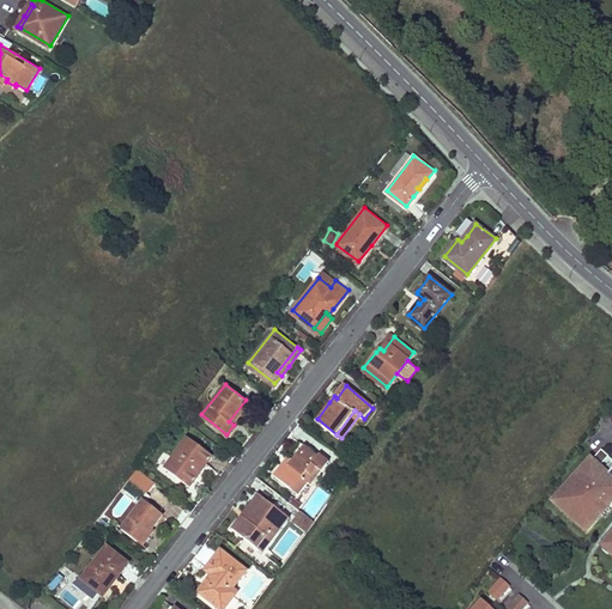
[(211,454),(188,436),(165,466),(188,483),(198,472),(211,454)]
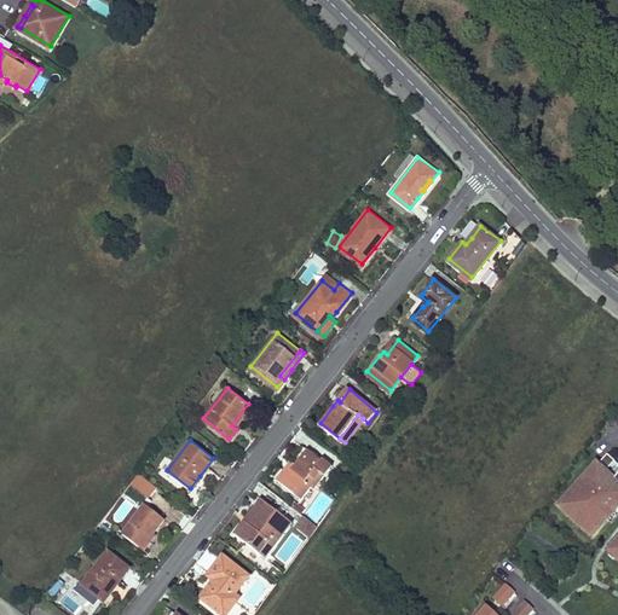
[(281,471),(276,477),(302,498),(311,486),(315,487),(333,464),(324,457),(321,460),(307,450),(292,469),(287,465),(281,471)]
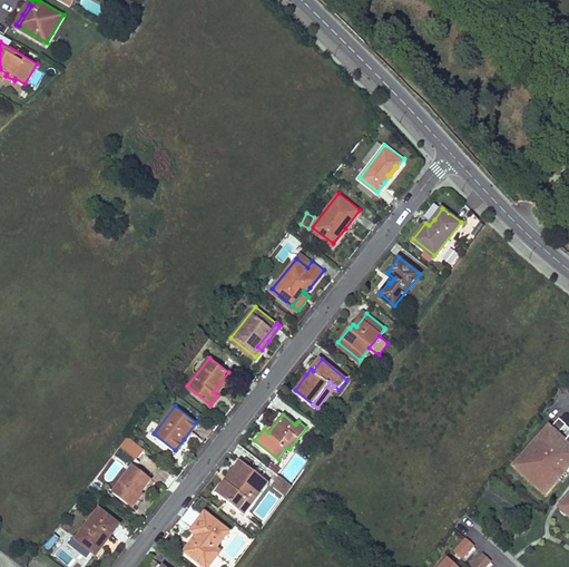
[(553,422),(561,429),(568,422),(560,416),(553,422)]
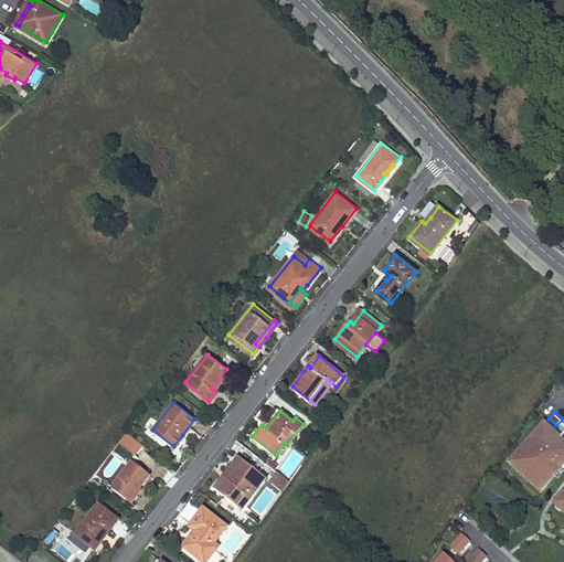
[(511,458),(541,487),(563,462),(563,436),(562,435),(545,421),(534,433),(536,435),(524,449),(521,447),(511,458)]
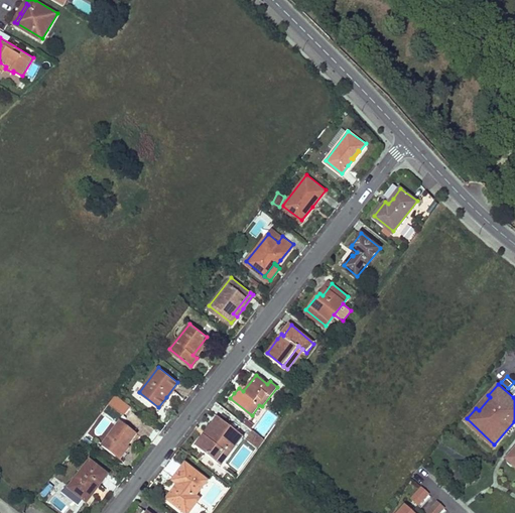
[(124,413),(131,405),(116,393),(109,401),(124,413)]
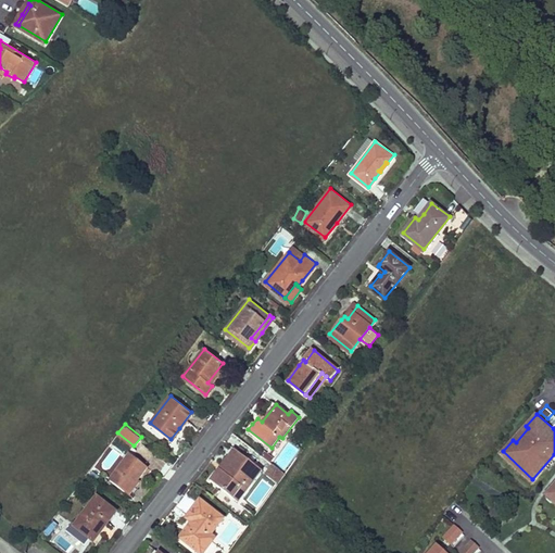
[(526,426),(513,440),(516,442),(528,428),(526,426)]
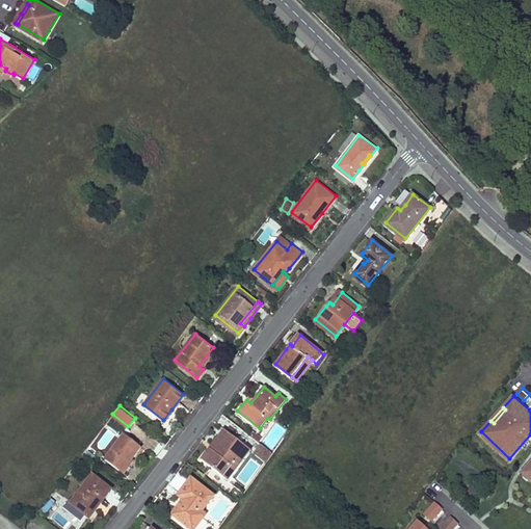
[(226,428),(211,447),(214,450),(230,431),(226,428)]
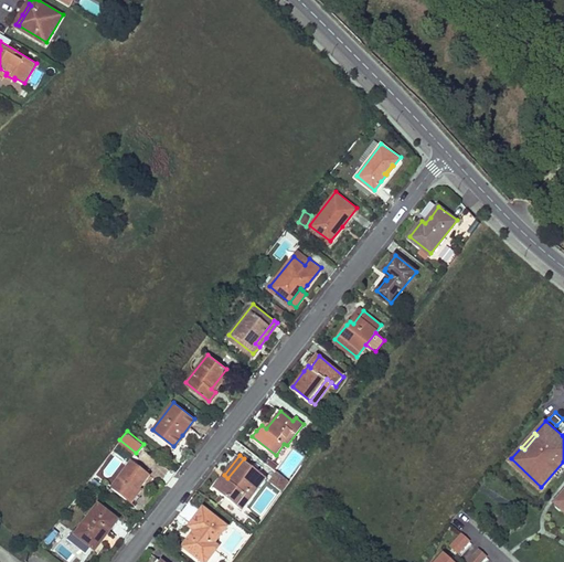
[(220,480),(215,486),(242,508),(266,476),(244,458),(227,478),(224,475),(220,480)]
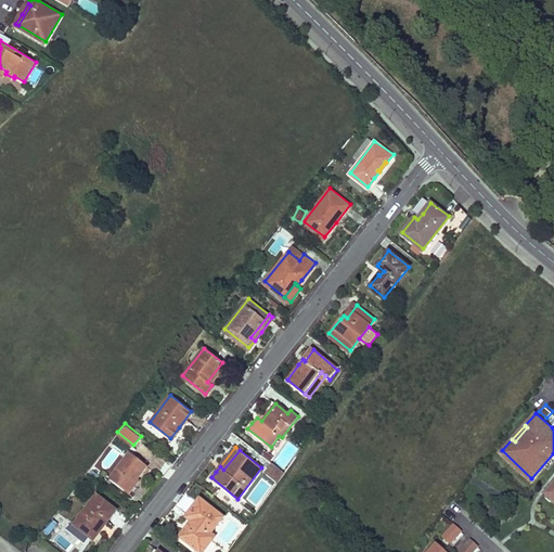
[(146,464),(130,451),(110,476),(127,489),(137,476),(146,464)]
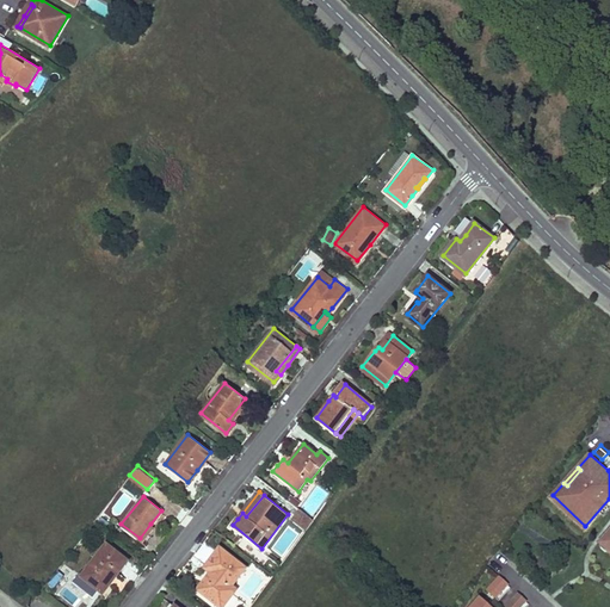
[(300,508),(293,518),(306,530),(314,519),(300,508)]
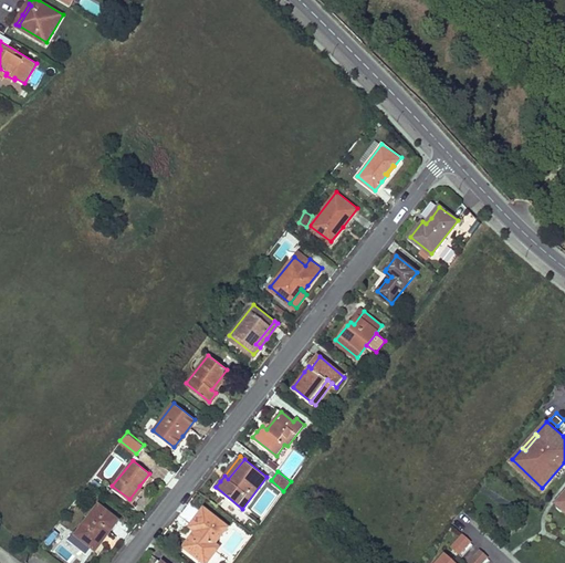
[(117,520),(98,504),(75,533),(92,545),(100,535),(98,534),(102,530),(106,533),(117,520)]
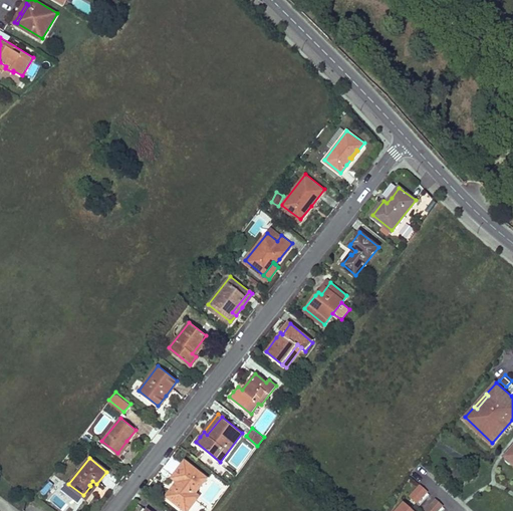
[(206,477),(185,461),(176,473),(173,476),(178,480),(167,493),(183,506),(188,500),(191,503),(198,495),(194,491),(206,477)]
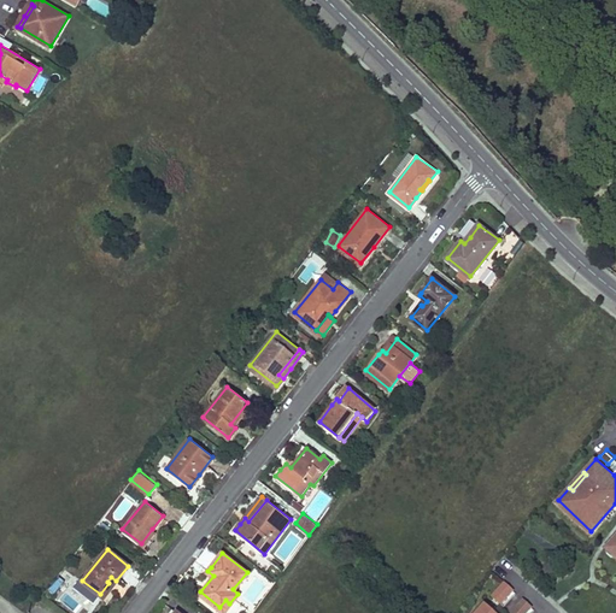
[(57,594),(64,579),(56,576),(50,590),(57,594)]
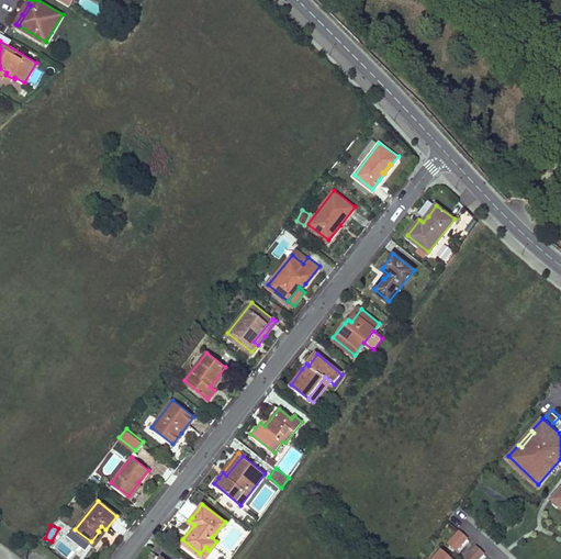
[(99,532),(91,541),(93,544),(102,534),(105,529),(101,526),(98,530),(99,532)]
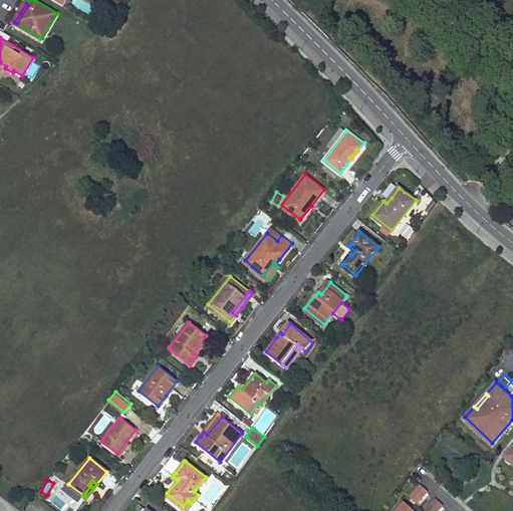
[(422,485),(413,494),(419,500),(428,490),(422,485)]
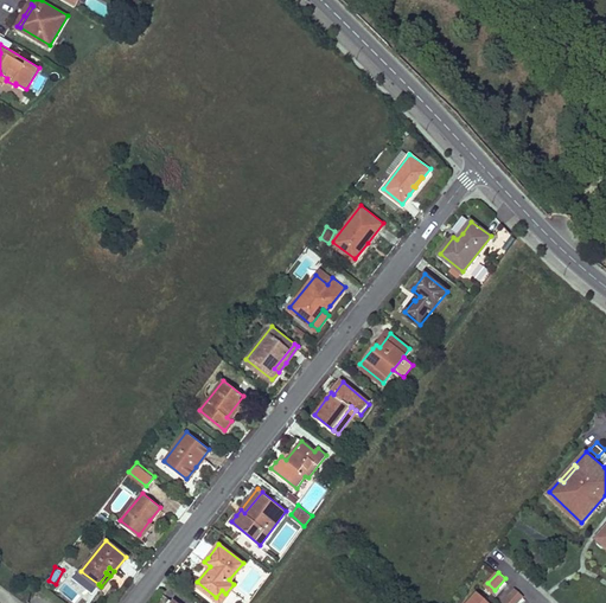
[(504,583),(496,592),(502,598),(510,589),(504,583)]
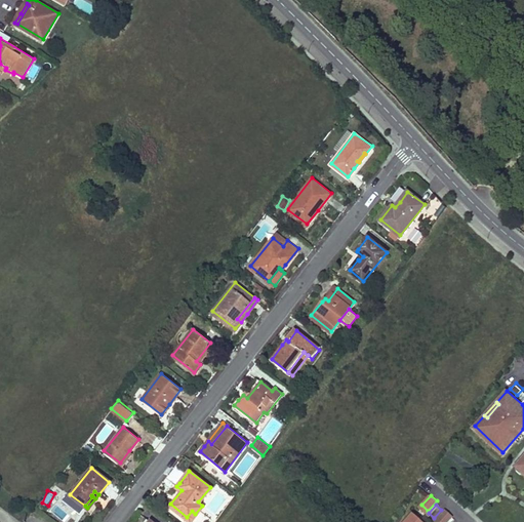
[(437,519),(440,521),(446,521),(452,515),(446,509),(437,519)]
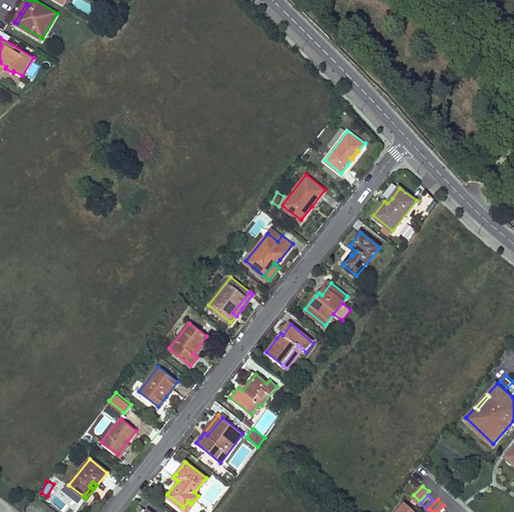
[(188,501),(183,507),(187,510),(191,504),(188,501)]
